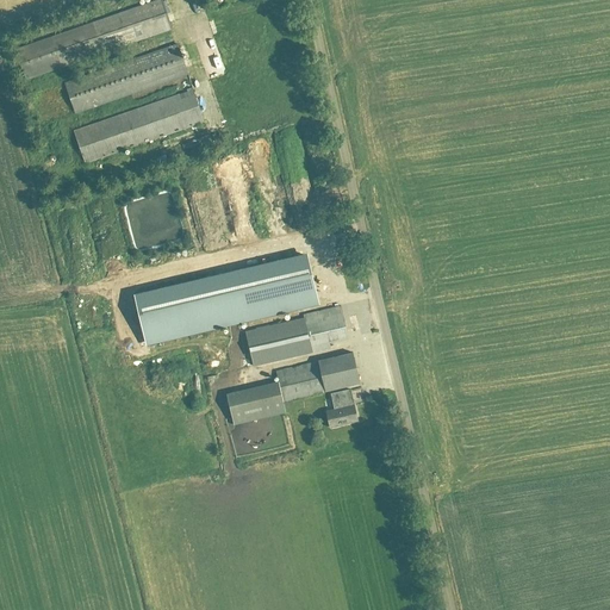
[(161,0),(159,0),(49,37),(14,49),(25,79),(111,50),(116,66),(31,94),(41,124),(187,74),(176,44),(120,63),(116,48),(172,29),(161,0)]
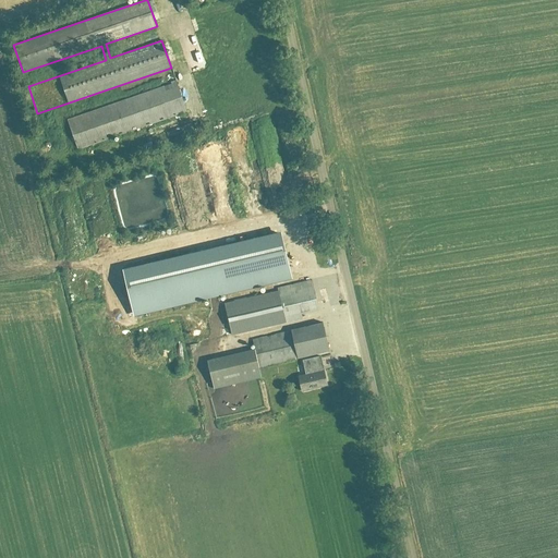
[(205,53),(192,58),(196,71),(208,68),(205,53)]
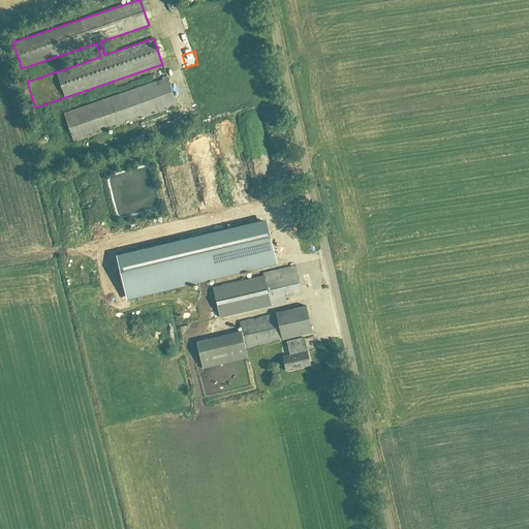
[(161,80),(63,114),(40,122),(50,150),(176,105),(165,76),(161,78),(161,80)]
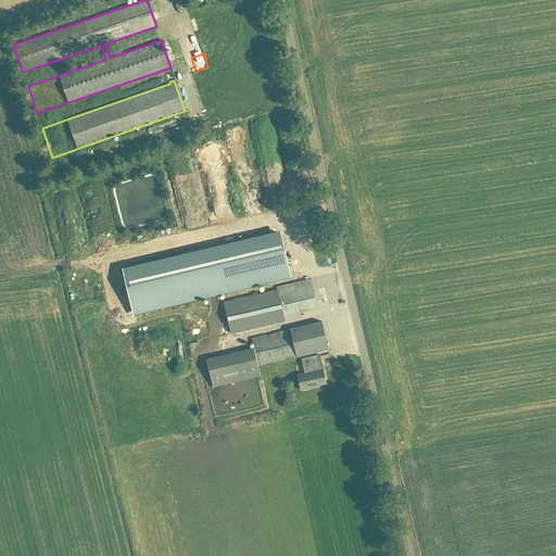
[(189,105),(198,102),(193,91),(185,95),(189,105)]
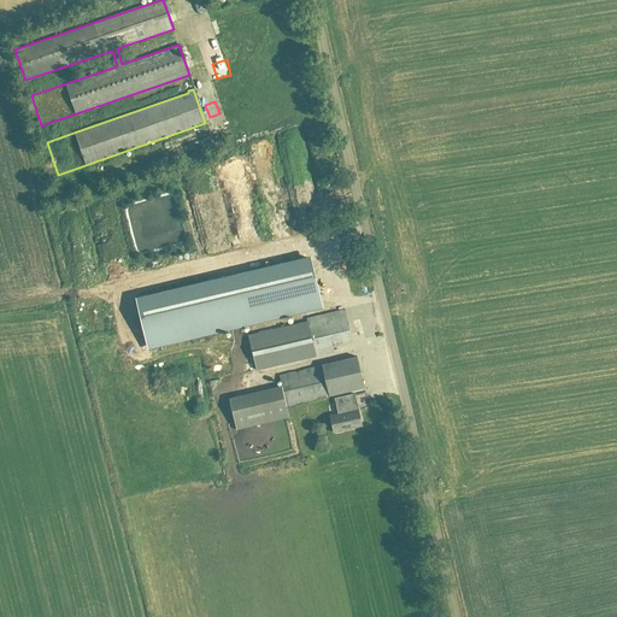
[(188,145),(191,151),(213,144),(210,136),(188,145)]
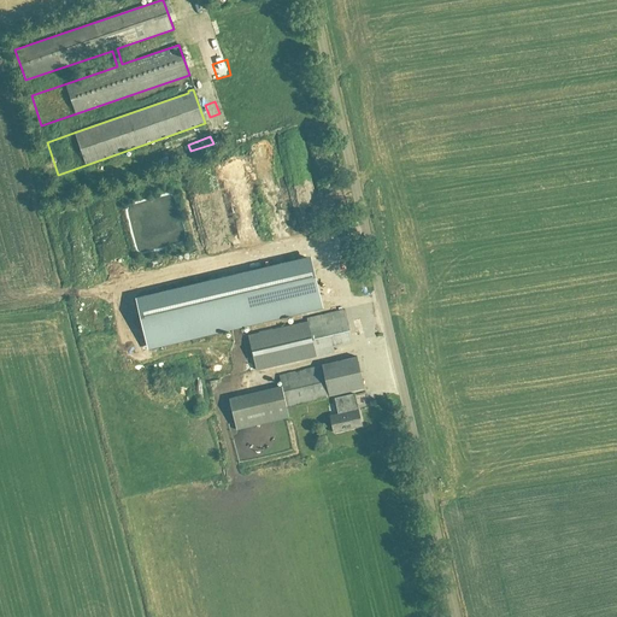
[(266,186),(274,182),(270,174),(263,178),(266,186)]
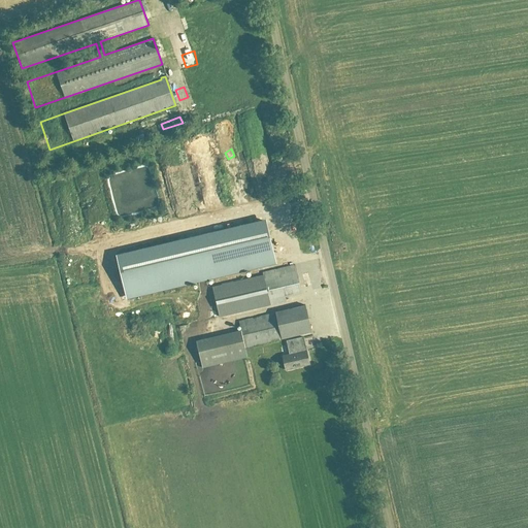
[(127,296),(275,262),(266,221),(118,257),(127,296)]
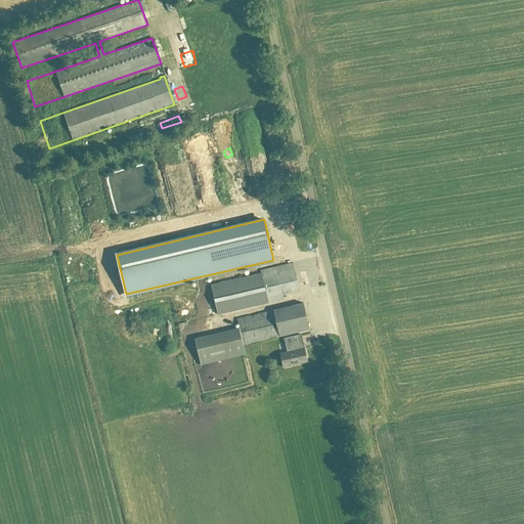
[(261,273),(215,285),(210,286),(217,314),(284,299),(282,295),(299,291),(293,263),(261,270),(261,273)]
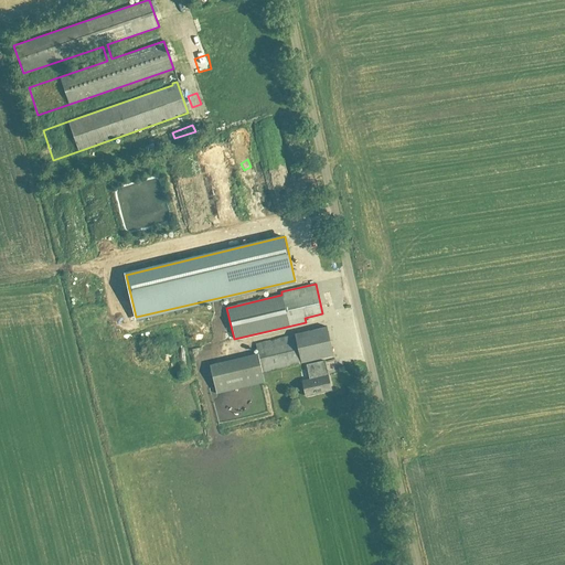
[(294,333),(294,334),(255,344),(257,353),(209,364),(216,393),(264,382),(262,372),(300,363),(300,362),(333,354),(327,326),(294,333)]
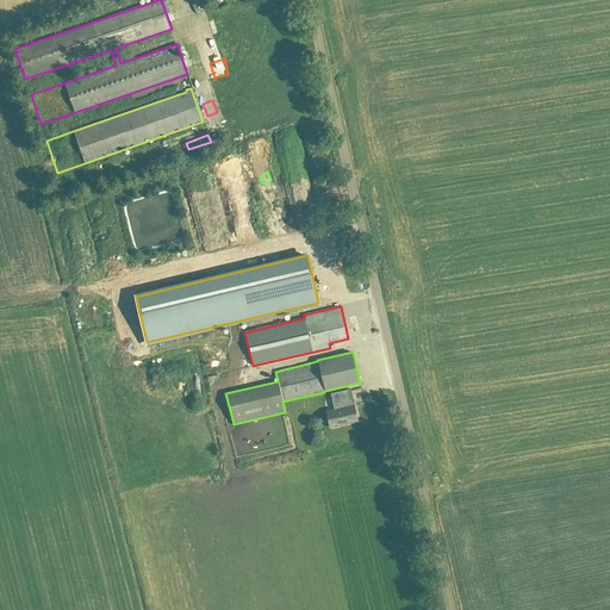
[(222,369),(224,362),(215,360),(213,368),(222,369)]
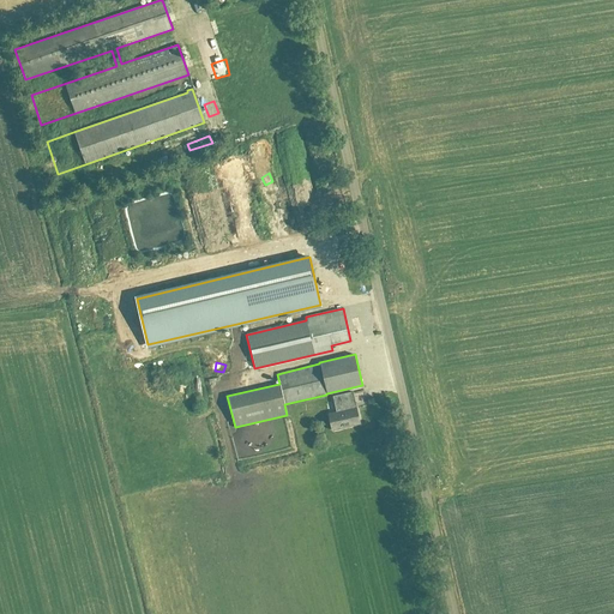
[(329,414),(332,431),(360,425),(353,392),(333,396),(337,411),(329,414)]
